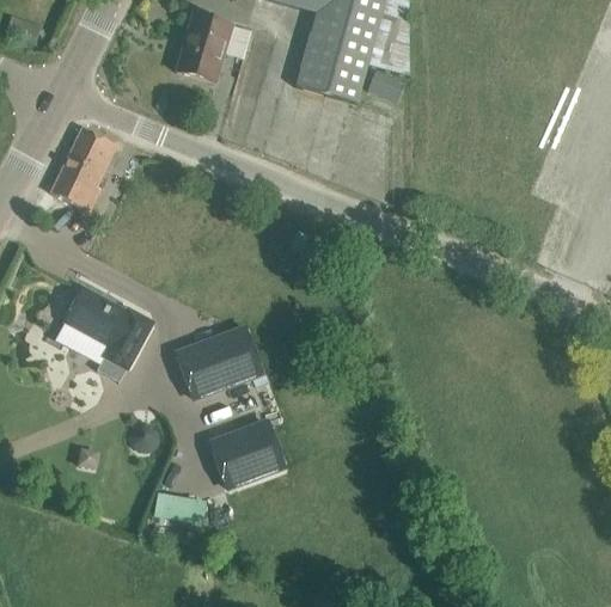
[(365,79),(368,65),(410,77),(408,0),(277,0),(318,12),(297,85),(358,103),(365,79)]
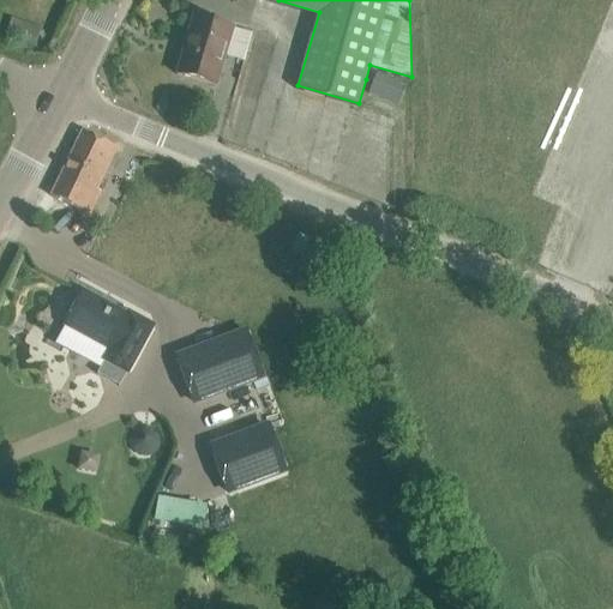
[(14,13),(7,30),(40,43),(47,26),(14,13)]
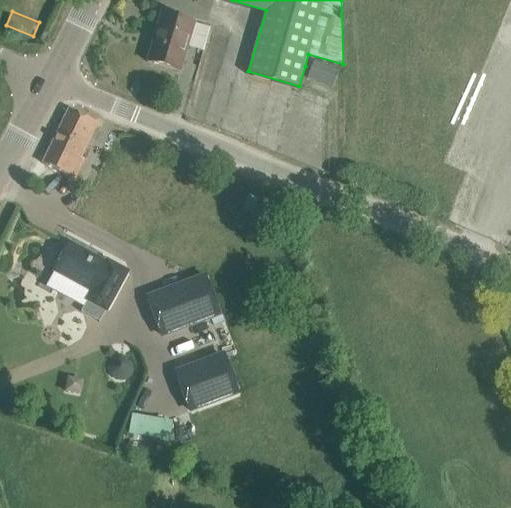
[(148,59),(182,68),(195,21),(162,11),(148,59)]
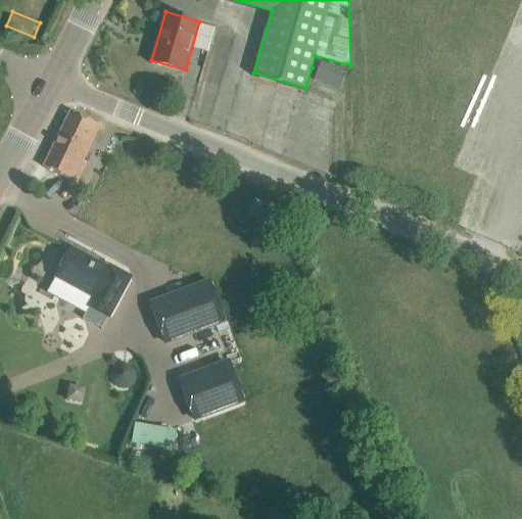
[(321,61),(316,77),(340,87),(346,72),(321,61)]
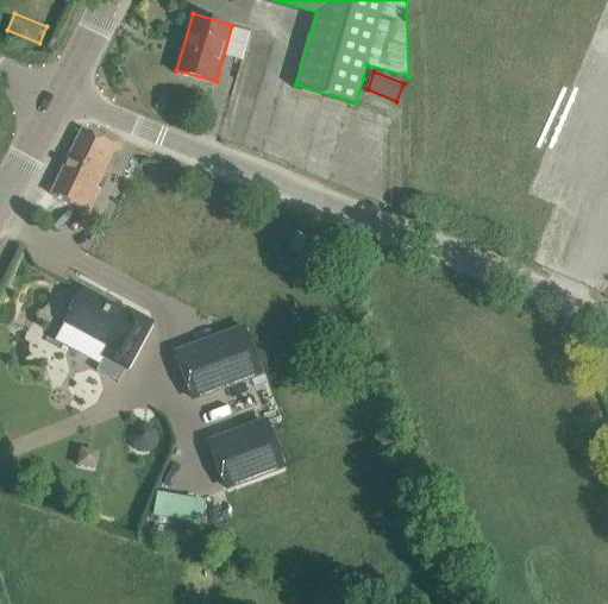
[(83,127),(52,190),(91,209),(101,187),(98,184),(118,144),(83,127)]
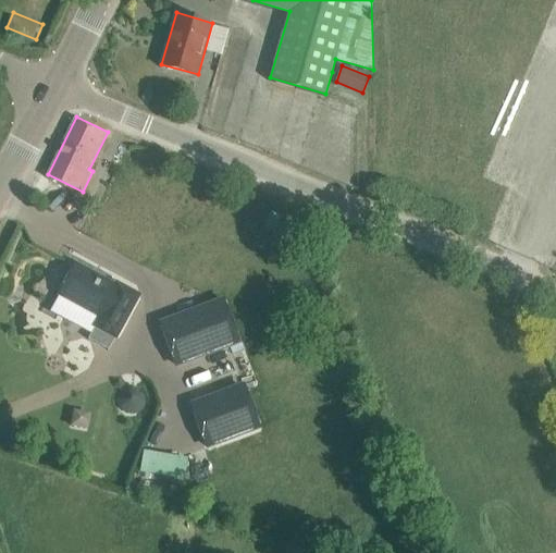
[(76,261),(60,292),(101,315),(96,324),(116,335),(131,309),(139,294),(119,282),(118,284),(76,261)]
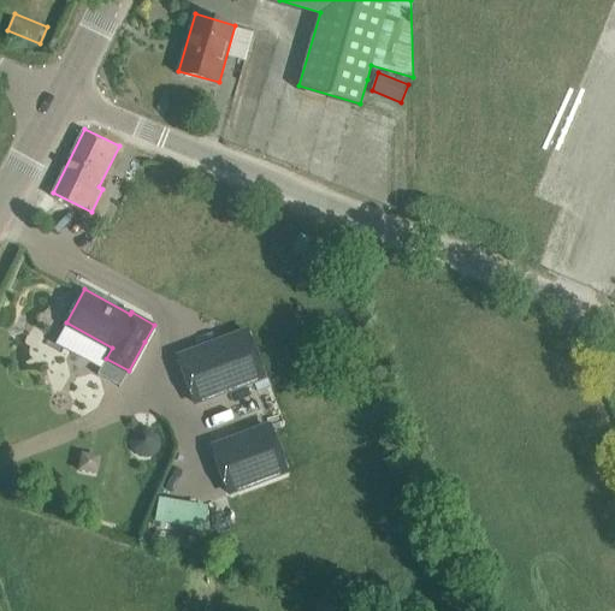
[(265,375),(248,331),(179,356),(197,401),(265,375)]
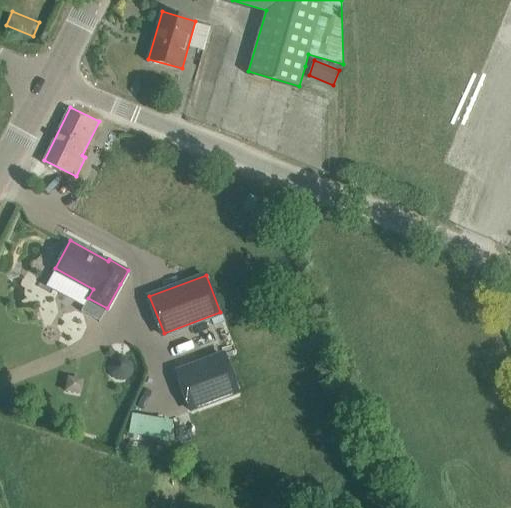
[(224,352),(178,370),(192,407),(238,390),(224,352)]
